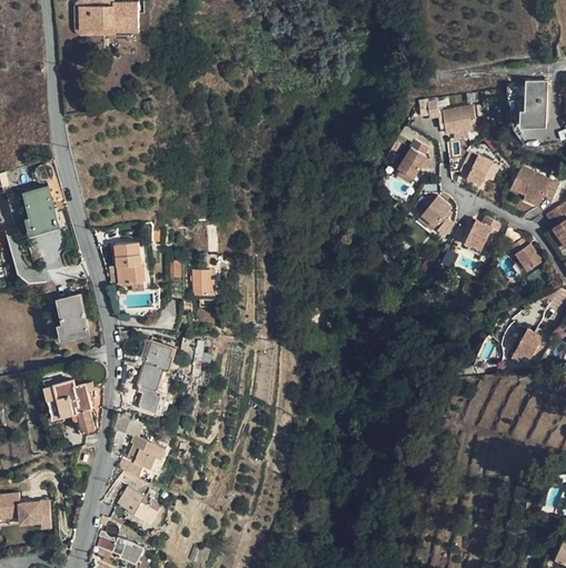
[(103,0),(103,6),(78,6),(78,30),(112,30),(112,29),(136,29),(135,3),(111,2),(111,0),(103,0)]
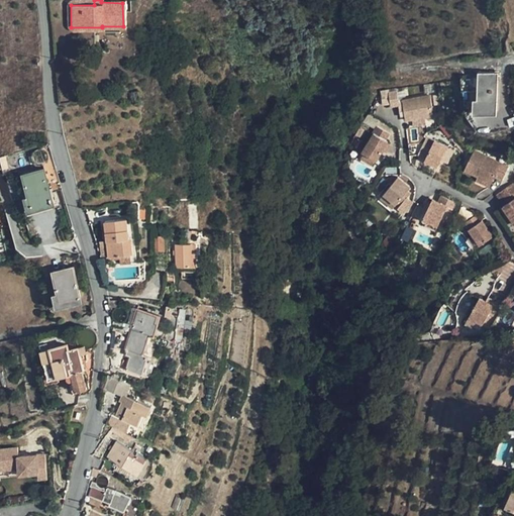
[(497,73),(486,73),(477,74),(475,110),(496,111),(497,73)]
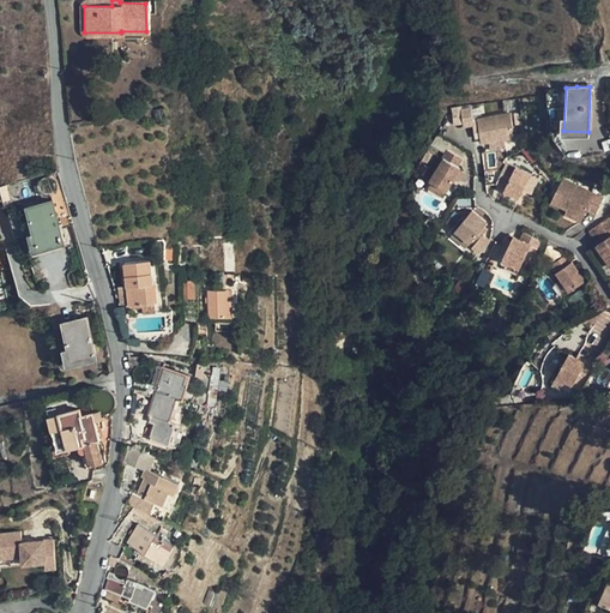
[(475,122),(472,104),(451,107),(452,125),(475,122)]
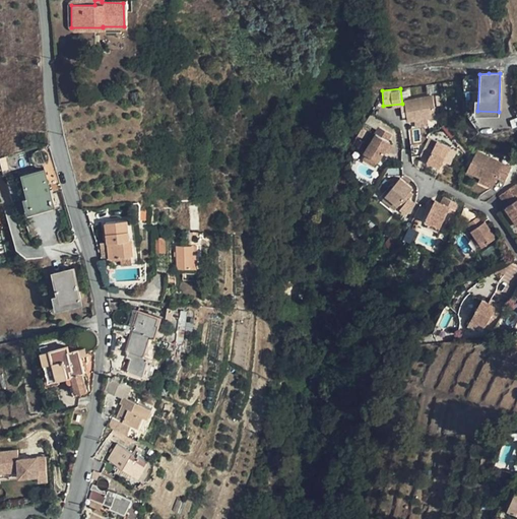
[(434,117),(431,99),(403,103),(405,122),(434,117)]
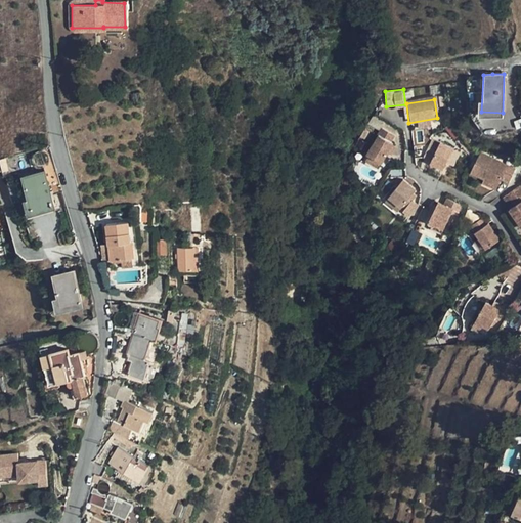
[(378,136),(377,137),(392,135),(380,128),(376,134),(378,136)]
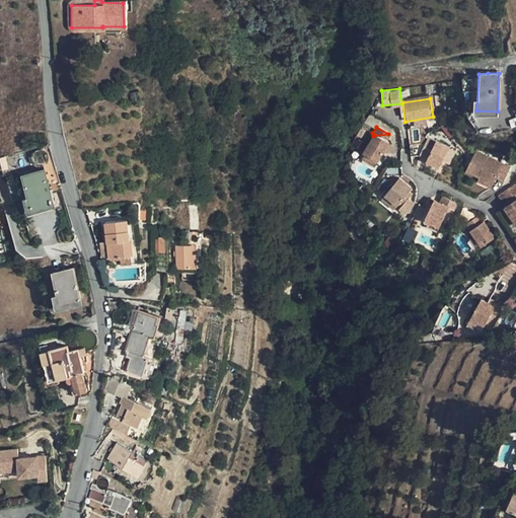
[(377,161),(383,151),(387,144),(387,142),(385,141),(389,135),(388,134),(373,136),(362,152),(364,154),(374,159),(377,161)]
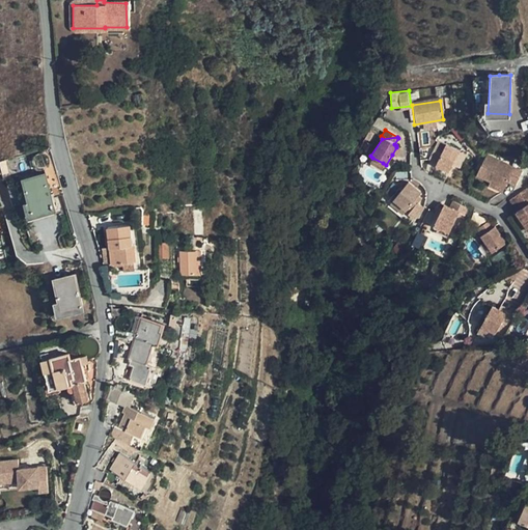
[(456,151),(447,147),(439,156),(435,166),(447,172),(456,151)]
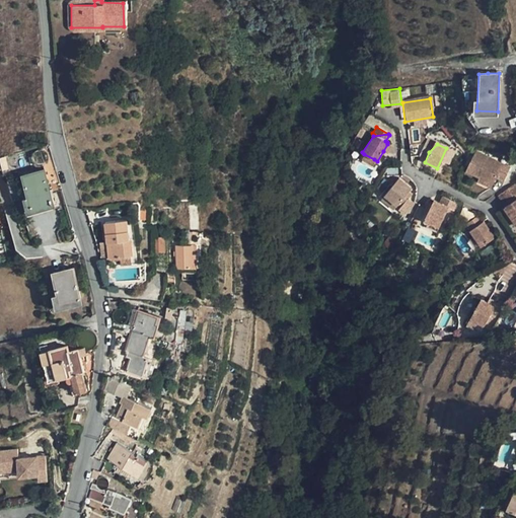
[(502,180),(507,168),(473,152),(464,171),(491,185),(494,177),(502,180)]
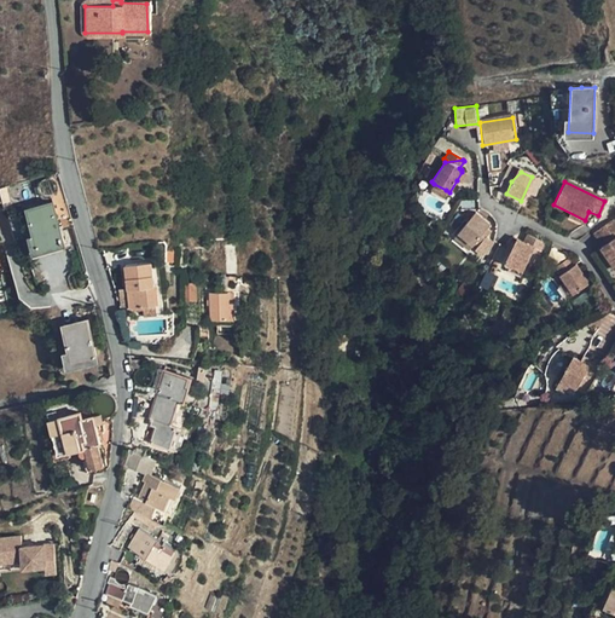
[(444,196),(446,190),(434,184),(430,189),(444,196)]
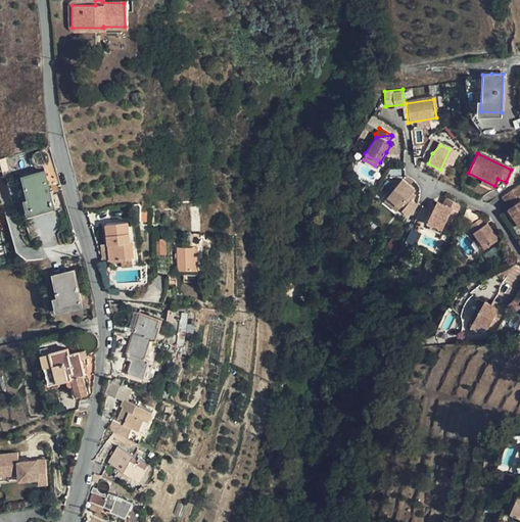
[(21,178),(27,199),(30,209),(51,204),(43,172),(21,178)]
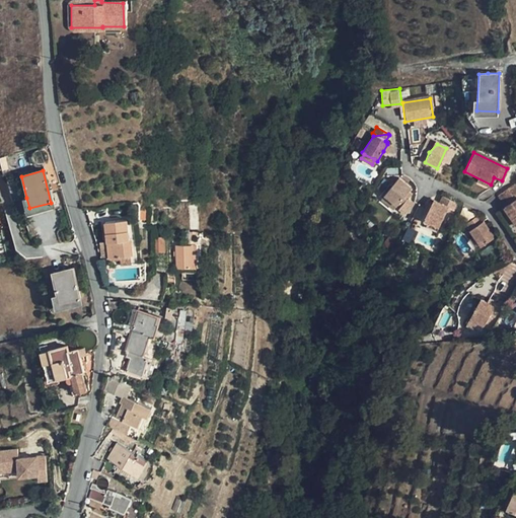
[(397,177),(383,194),(385,195),(400,180),(397,177)]
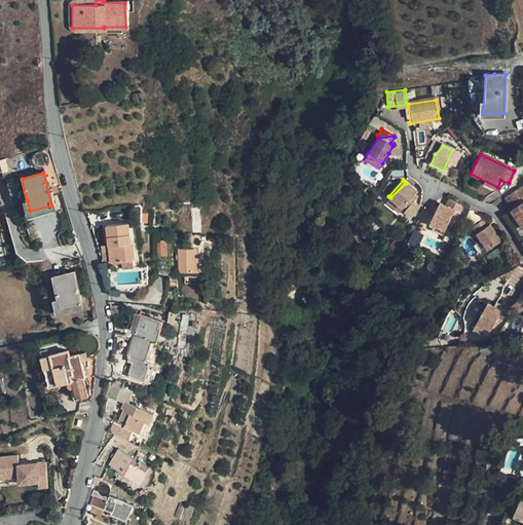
[(415,190),(406,183),(390,197),(401,207),(415,190)]
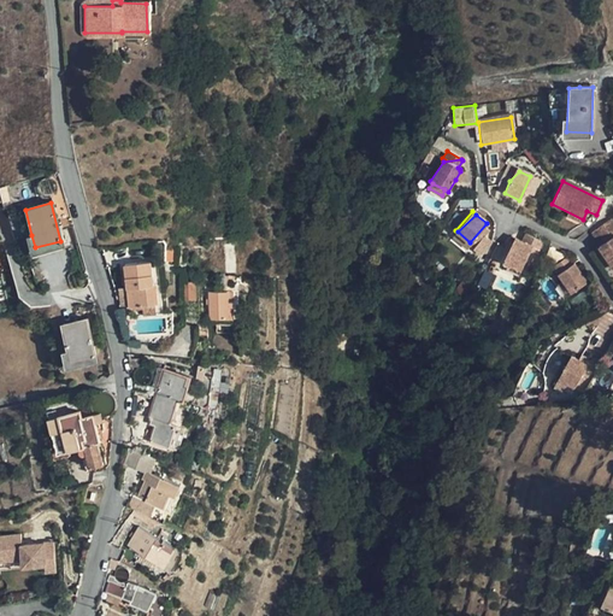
[(612,268),(612,267),(612,218),(590,233),(599,246),(597,247),(612,268)]
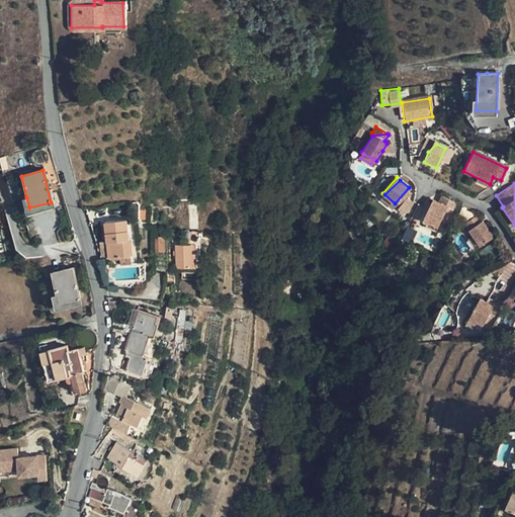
[(392,207),(395,203),(384,194),(381,198),(392,207)]
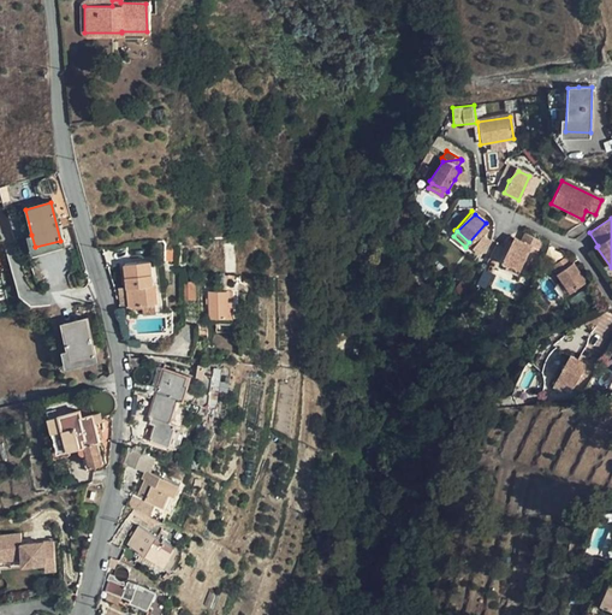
[(501,261),(507,264),(520,268),(530,247),(534,249),(539,241),(523,232),(520,241),(512,237),(501,261)]
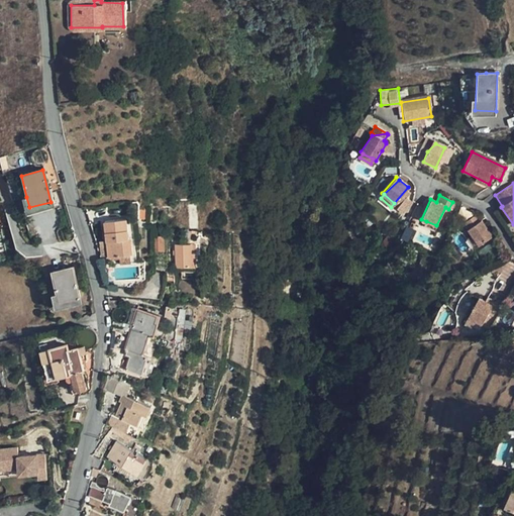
[(410,202),(405,198),(396,208),(401,213),(410,202)]
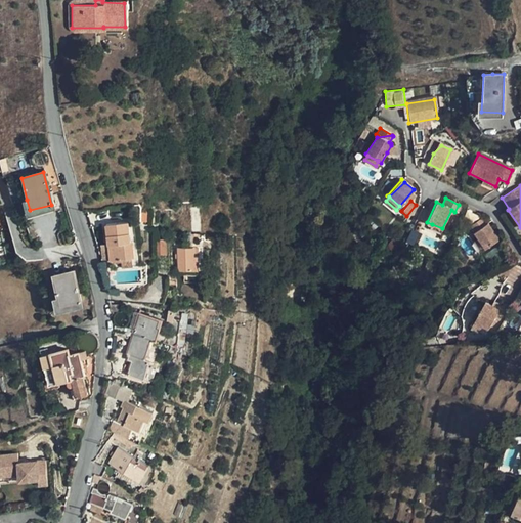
[(473,232),(479,242),(483,248),(484,249),(497,241),(486,223),(485,223),(481,217),(469,225),(474,232),(473,232)]
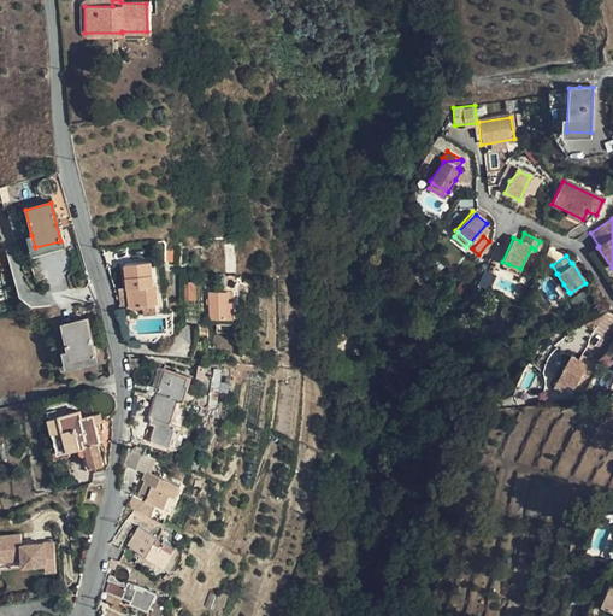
[(153,306),(148,263),(124,265),(129,309),(153,306)]
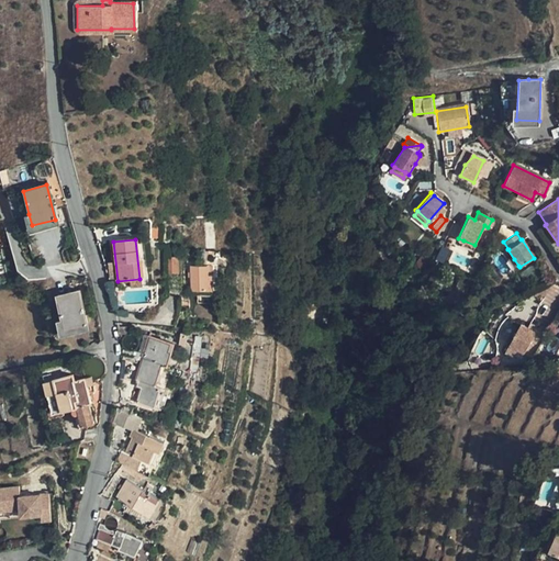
[(471,250),(474,245),(464,240),(460,246),(471,250)]
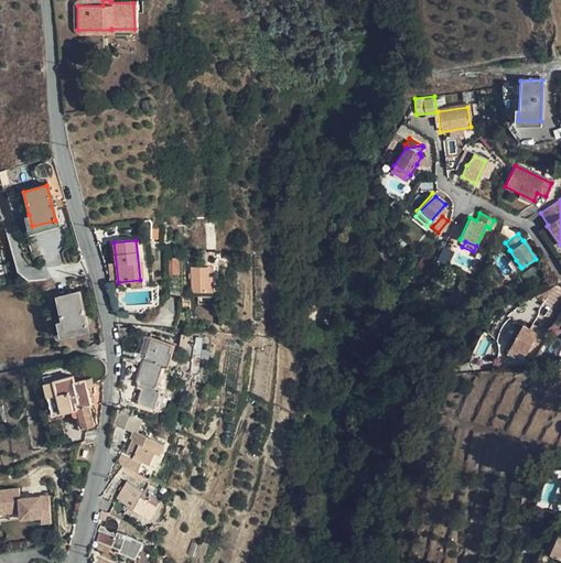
[(515,269),(520,267),(516,260),(510,262),(515,269)]
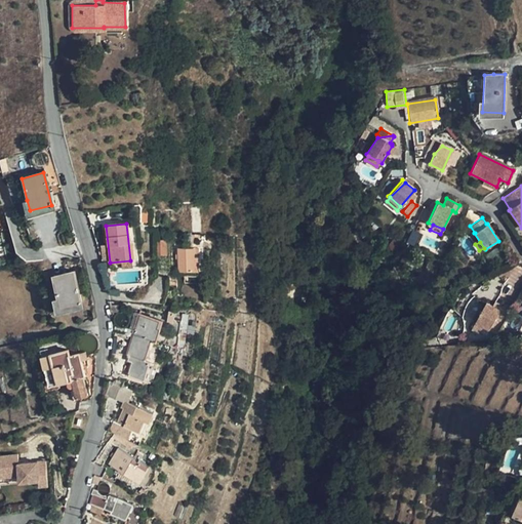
[(163,243),(153,243),(154,258),(163,258),(163,243)]
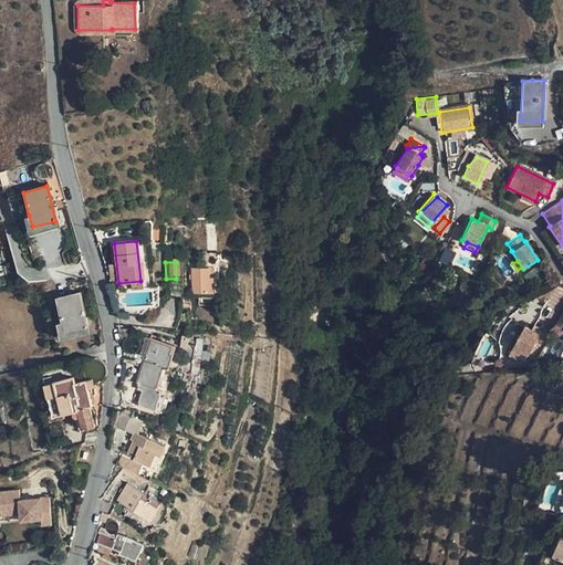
[(207,294),(207,269),(189,269),(190,294),(197,294),(207,294)]
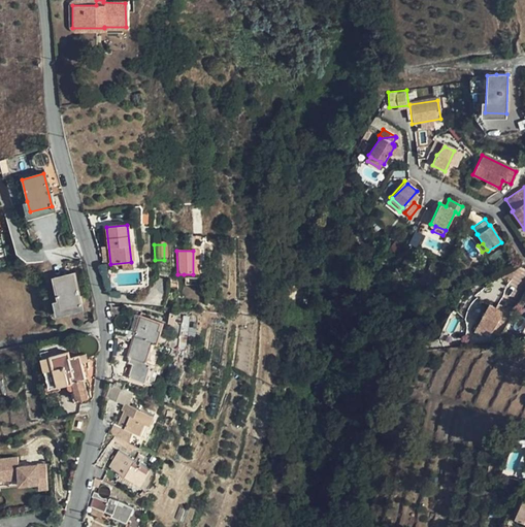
[(193,274),(184,274),(183,287),(198,287),(198,274),(199,274),(198,251),(193,251),(193,274)]
